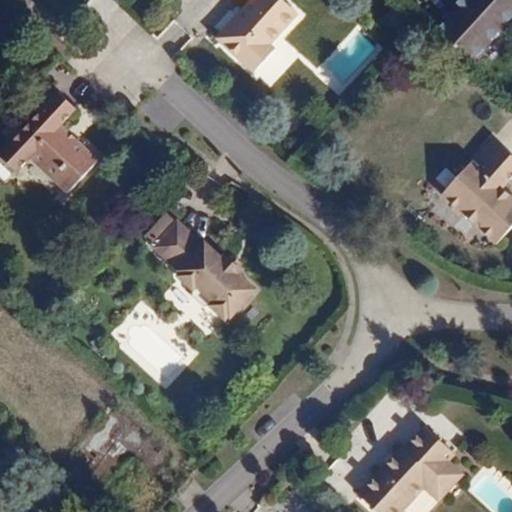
[(252,0),(255,2),(248,10),(250,12),(246,17),(244,15),(221,39),(257,73),(278,51),(273,46),(300,16),(283,0),(252,0)]
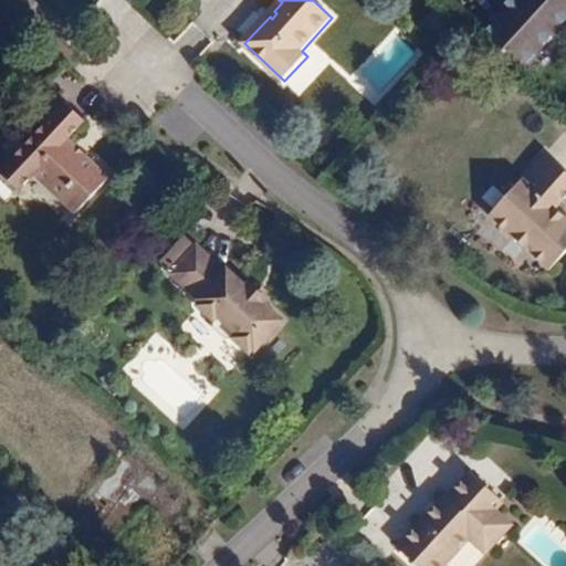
[(565,20),(565,0),(501,0),(500,1),(506,8),(483,34),(521,69),(565,20)]
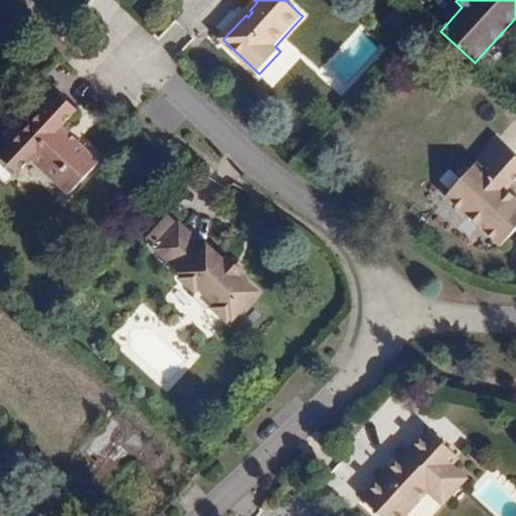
[(59,93),(1,156),(17,171),(31,156),(70,192),(99,161),(60,126),(77,109),(59,93)]
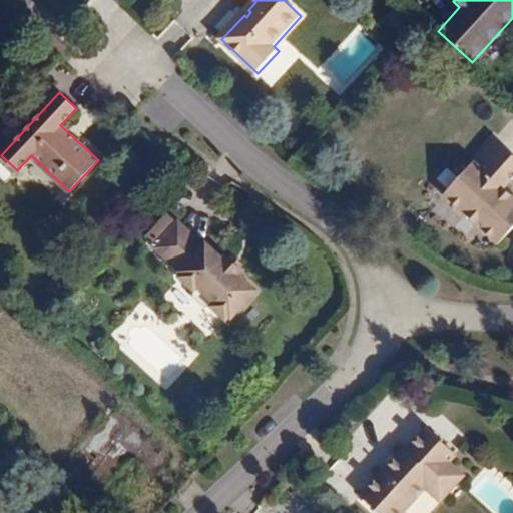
[(512,155),(493,136),(443,193),(499,243),(512,226),(512,194),(506,188),(512,180),(512,155)]
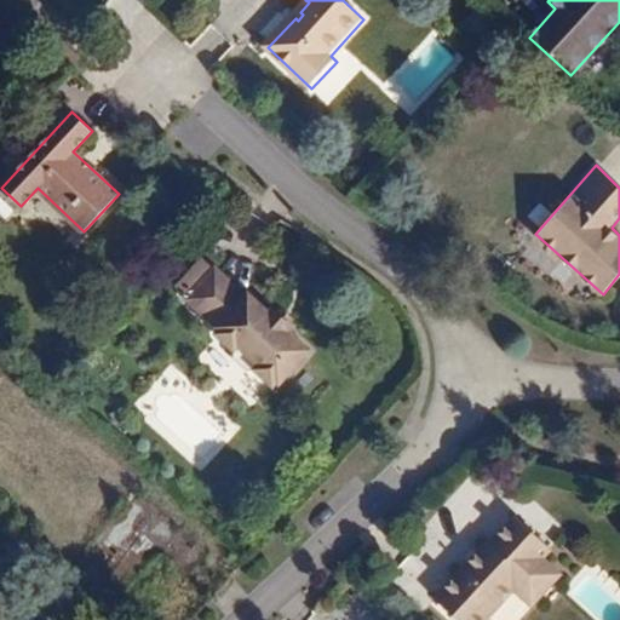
[(212,264),(217,269),(218,267),(208,256),(181,283),(184,287),(197,273),(200,276),(212,264)]
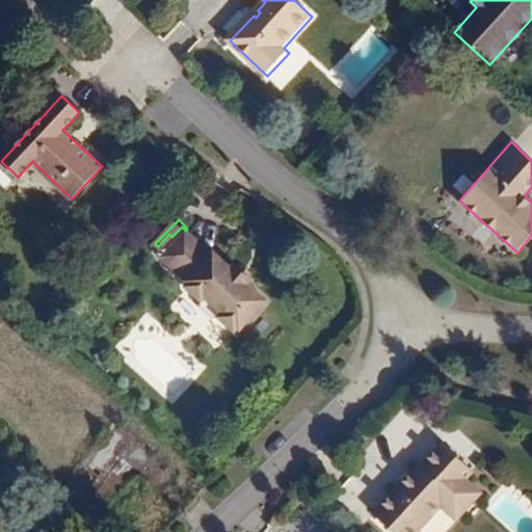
[(189,227),(187,229),(186,231),(176,241),(171,237),(169,234),(158,246),(165,253),(163,255),(189,280),(187,283),(204,298),(205,307),(214,316),(219,315),(221,315),(240,330),(255,315),(269,299),(250,283),(251,281),(254,278),(253,276),(249,274),(242,268),(237,263),(234,265),(217,250),(216,251),(189,227)]
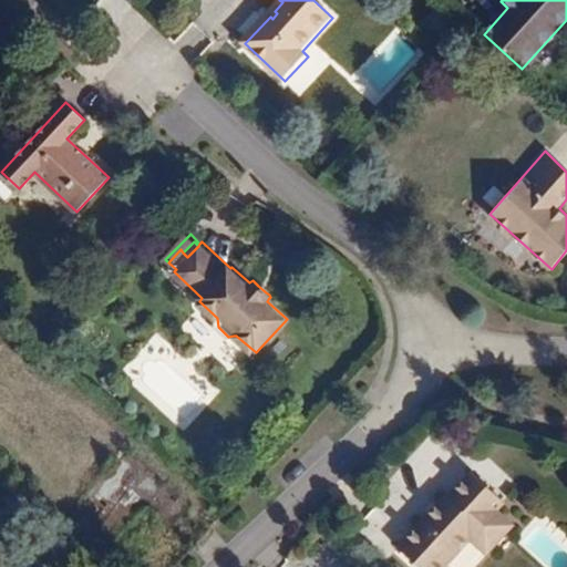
[(187,257),(198,246),(194,241),(183,253),(187,257)]
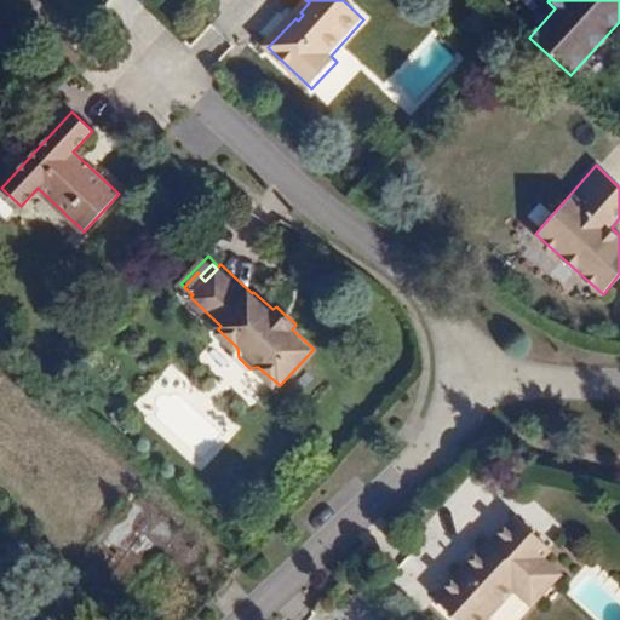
[(286,308),(282,313),(291,320),(294,315),(286,308)]
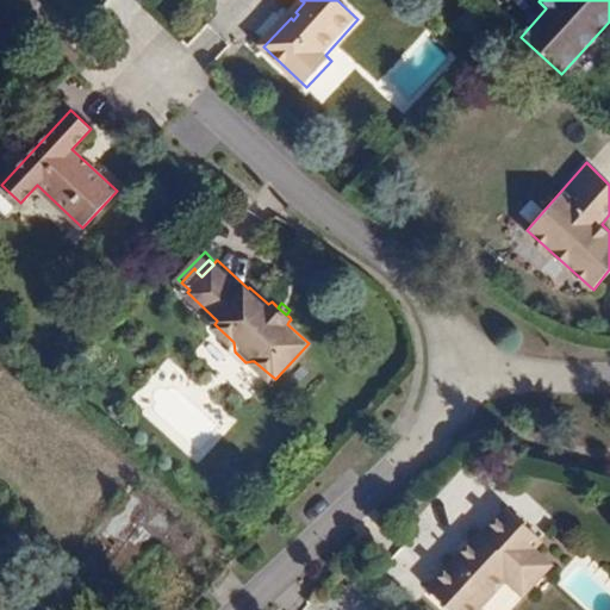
[(480,533),(430,587),(454,609),(475,609),(506,578),(524,595),(553,564),(535,547),(543,540),(508,508),(483,535),(480,533)]
